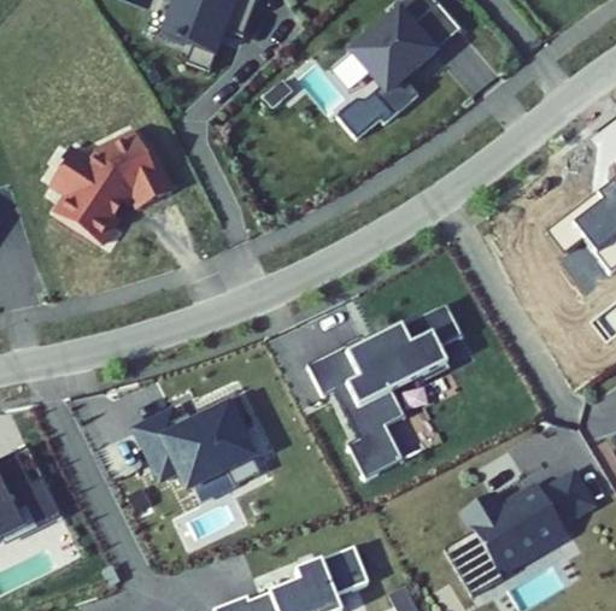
[(191,45),(185,60),(207,70),(220,39),(211,35),(222,7),(247,18),(254,0),(174,0),(160,33),(191,45)]
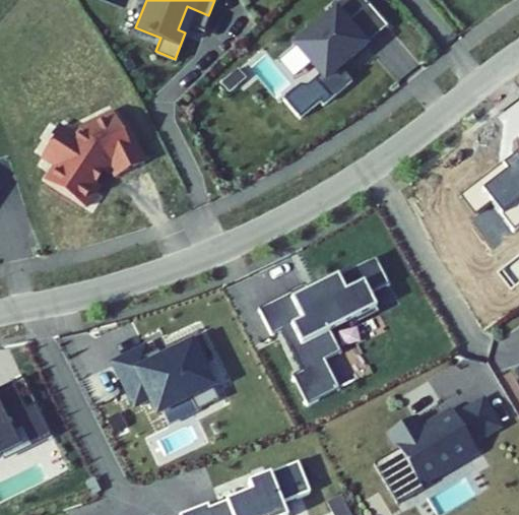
[(369,2),(367,0),(335,0),(330,5),(335,10),(296,44),(320,73),(313,78),(329,98),(351,79),(339,65),(365,44),(346,21),(369,2)]
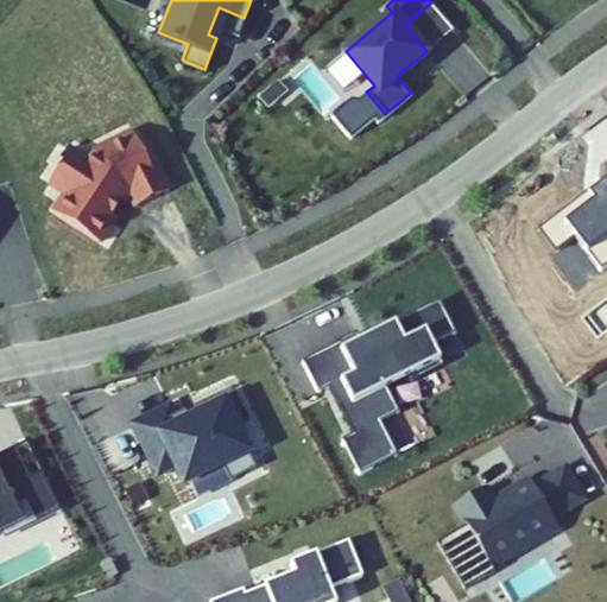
[(405,25),(427,51),(454,29),(431,2),(405,25)]
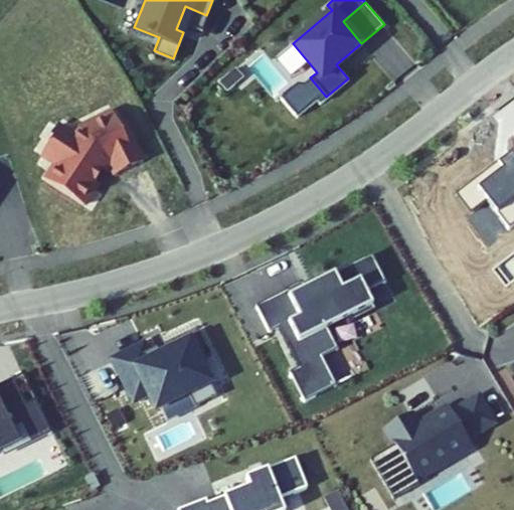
[(127,120),(119,123),(112,109),(87,122),(79,125),(75,132),(59,122),(41,151),(54,160),(45,175),(91,203),(112,170),(113,173),(145,156),(127,120)]
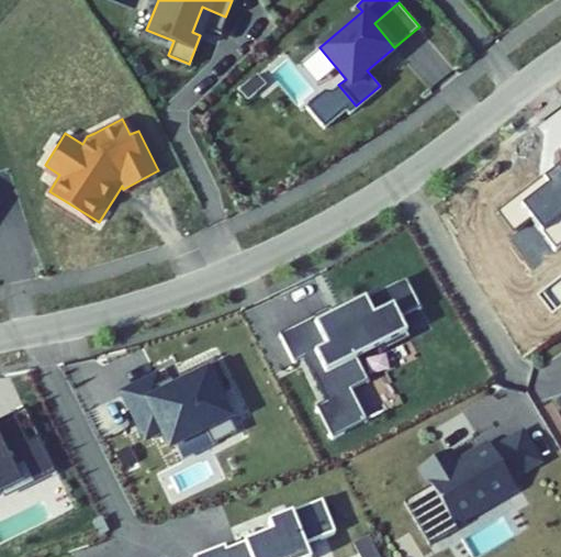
[(543,170),(495,195),(507,218),(523,210),(540,244),(560,233),(560,160),(558,163),(560,167),(546,174),(543,170)]
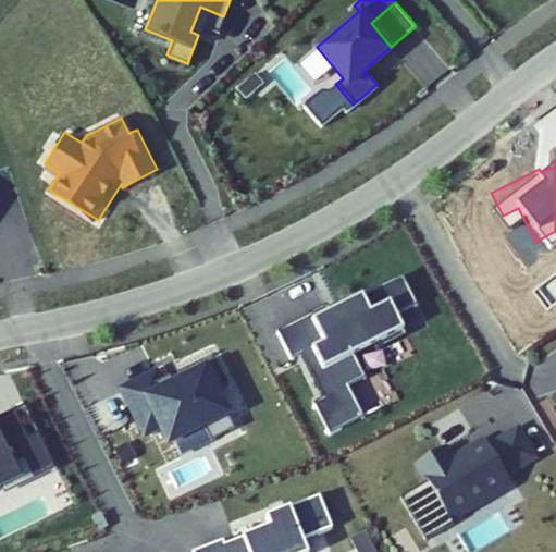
[(328,301),(278,328),(293,357),(303,352),(323,394),(348,382),(349,382),(367,375),(355,351),(379,339),(382,344),(407,331),(397,311),(418,302),(403,271),(358,294),(361,299),(334,314),(328,301)]
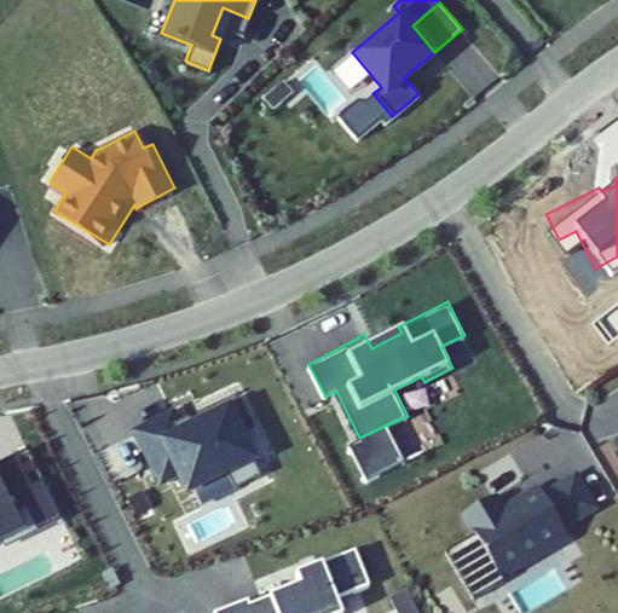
[(169,408),(133,424),(157,474),(175,466),(184,484),(221,466),(230,483),(256,470),(232,418),(241,415),(230,393),(198,408),(201,415),(190,421),(186,411),(173,416),(169,408)]
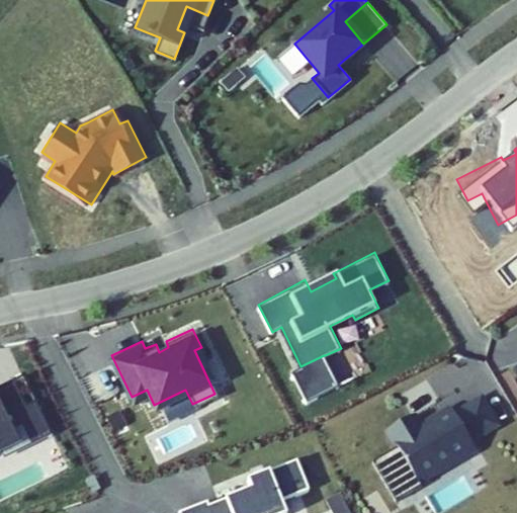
[(339,385),(325,355),(324,355),(300,366),(291,371),(307,401),(339,385)]
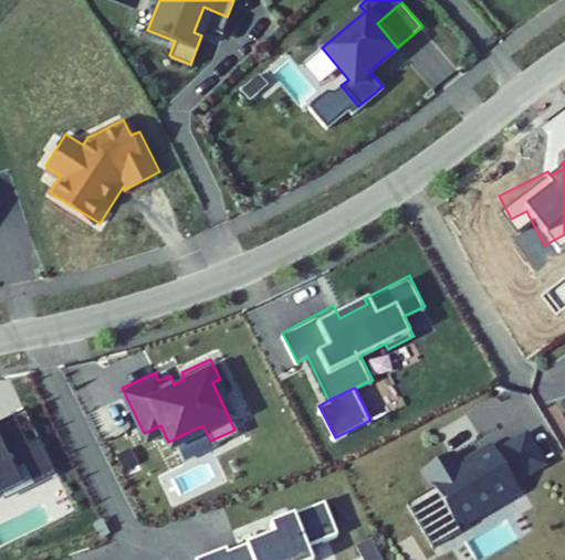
[(39,434),(28,440),(14,412),(0,418),(0,494),(43,473),(55,467),(39,434)]
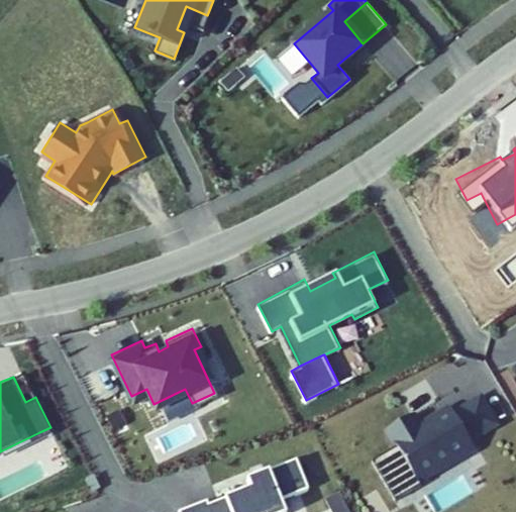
[(372,458),(395,497),(476,448),(471,440),(501,422),(482,389),(450,407),(447,402),(421,417),(416,410),(388,427),(393,434),(398,442),(372,458)]
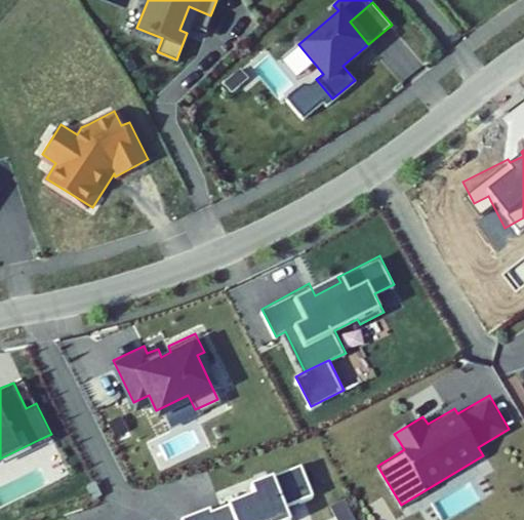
[(211,505),(183,516),(184,519),(285,519),(291,518),(286,504),(314,492),(301,463),(252,482),(255,491),(212,509),(211,505)]
